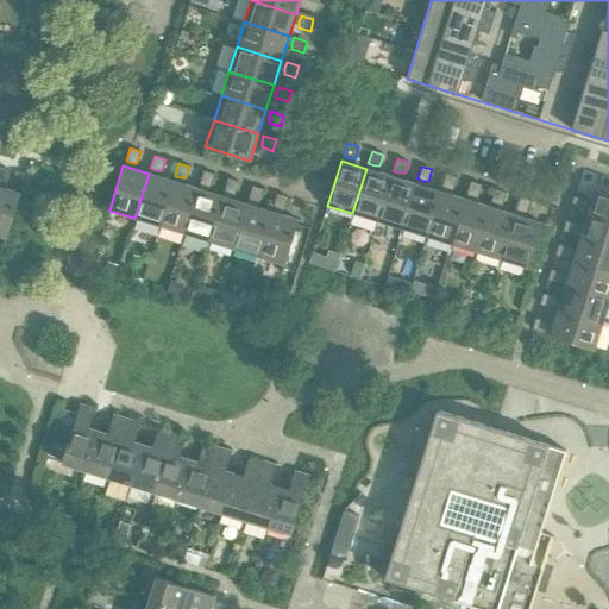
[(377,221),(391,176),(366,169),(352,213),(377,221)]
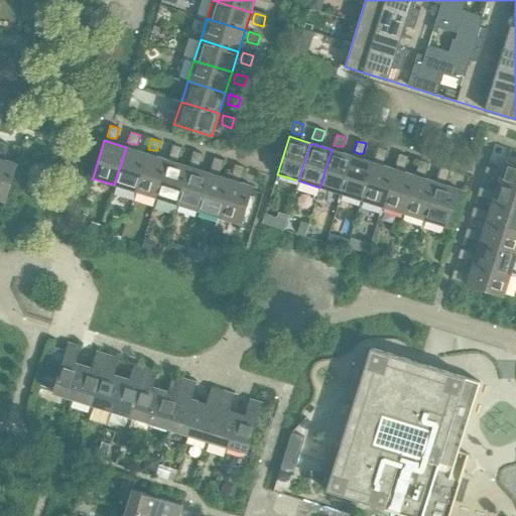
[(178,157),(181,147),(172,144),(168,155),(173,157),(178,157)]
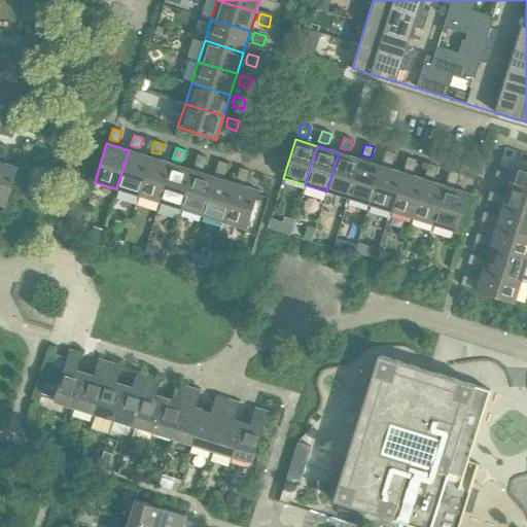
[(138,196),(149,156),(129,150),(116,188),(138,196)]
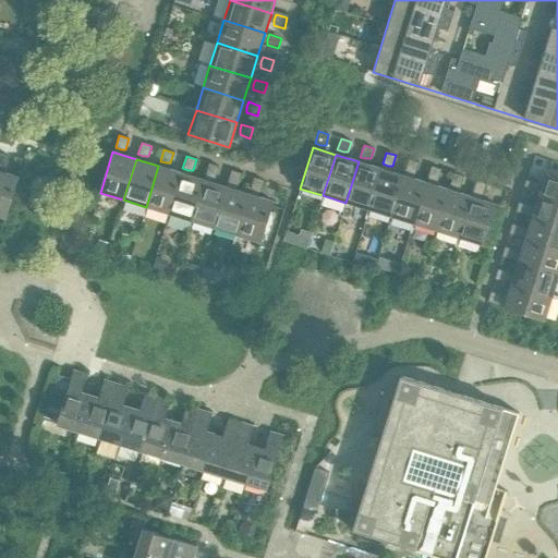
[(415,172),(419,162),(409,159),(404,171),(410,172),(415,172)]
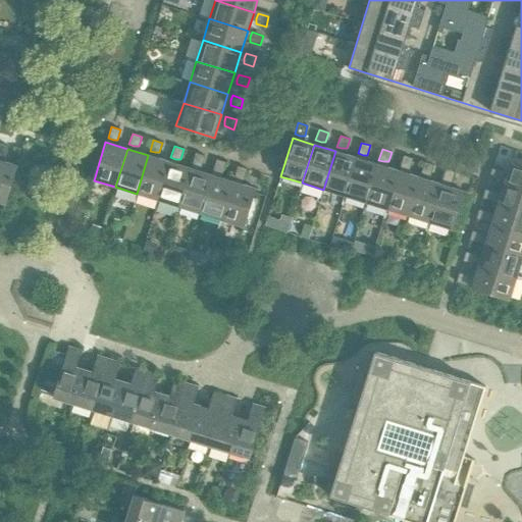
[(345,196),(356,157),(335,151),(323,190),(345,196)]
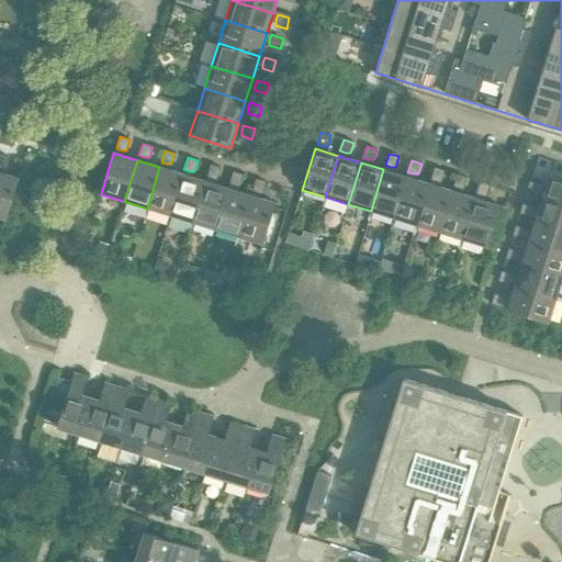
[(217,178),(221,168),(210,165),(206,177),(212,178),(217,178)]
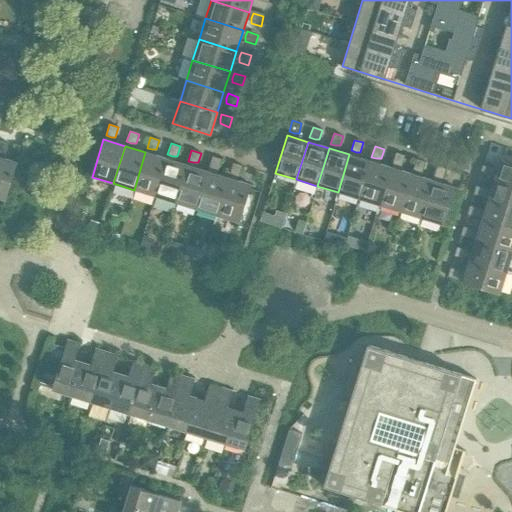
[(154,196),(166,158),(145,152),(134,190),(154,196)]
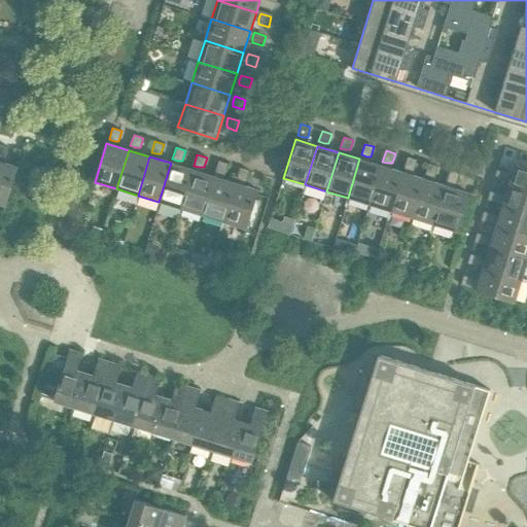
[(414,170),(417,160),(407,156),(403,168),(409,170),(414,170)]
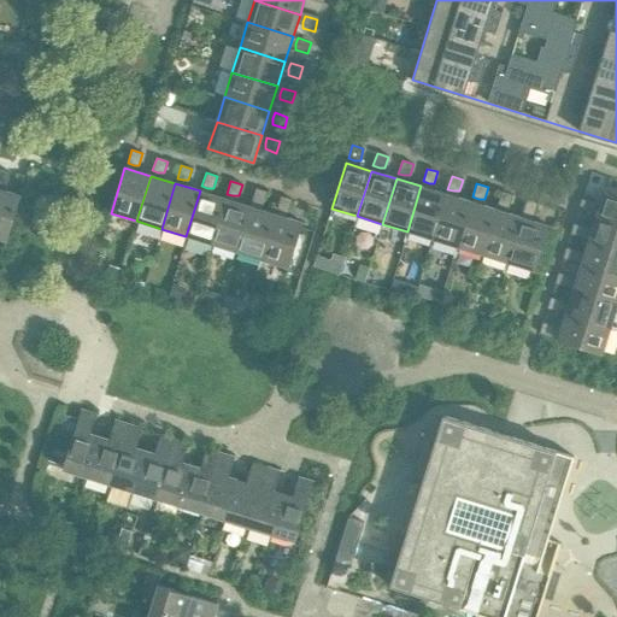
[(432,240),(446,194),(421,186),(407,231),(432,240)]
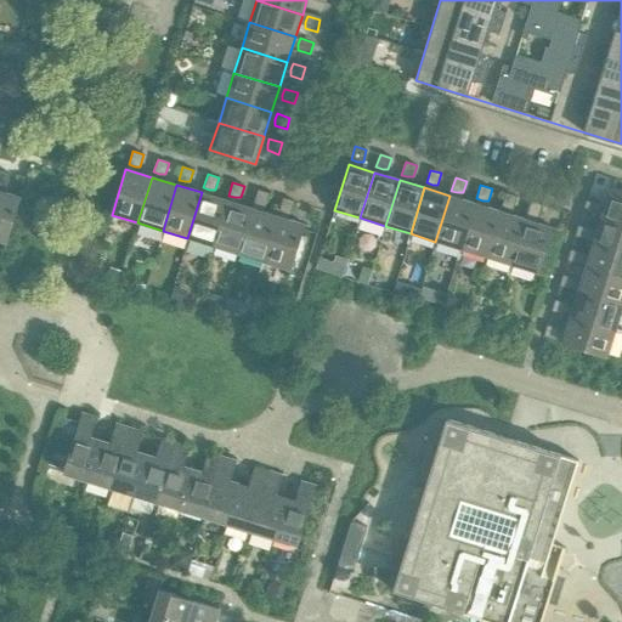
[(265,205),(269,193),(258,190),(254,203),(260,205),(265,205)]
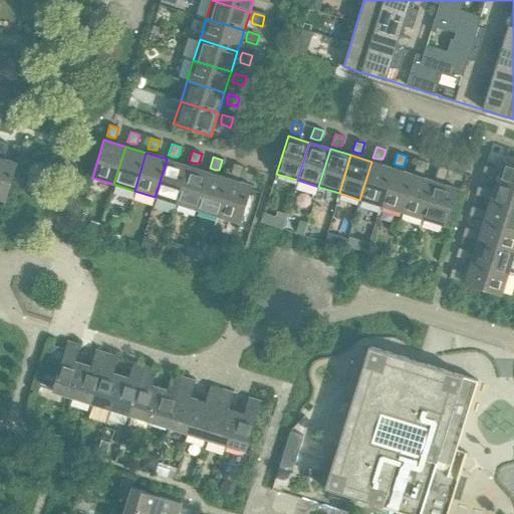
[(513,184),(513,160),(503,157),(496,179),(513,184)]
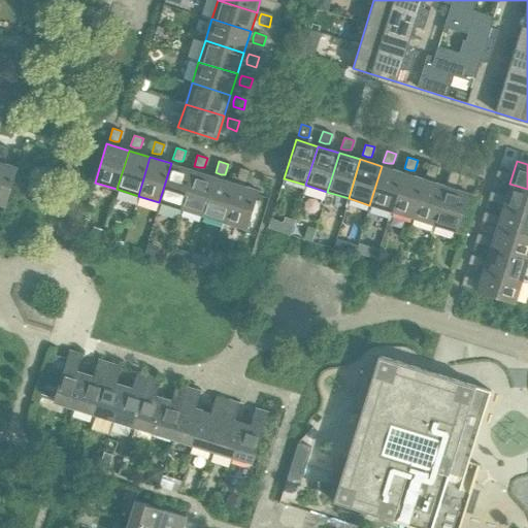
[(0,205),(5,206),(17,168),(0,162),(0,205)]
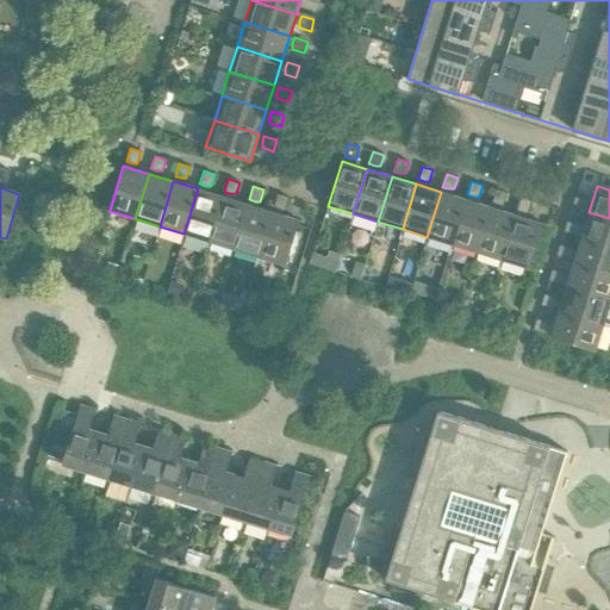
[(209,241),(223,197),(198,188),(184,234),(209,241)]
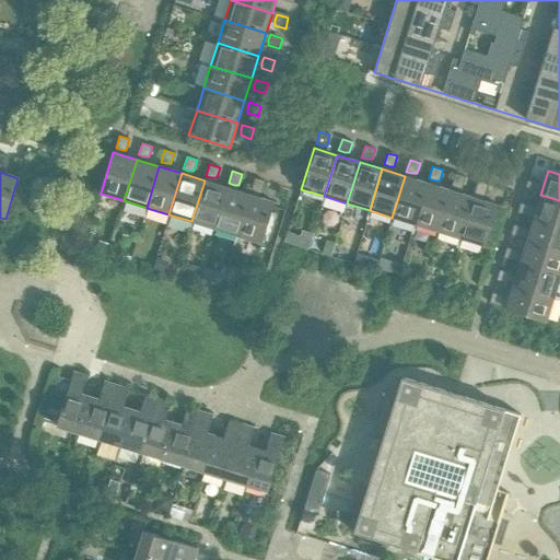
[(462,187),(465,177),(455,174),(452,186),(457,187),(462,187)]
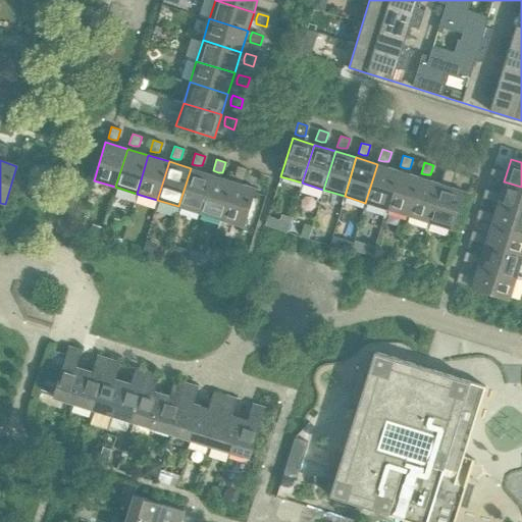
[(386,209),(399,170),(377,164),(365,203),(386,209)]
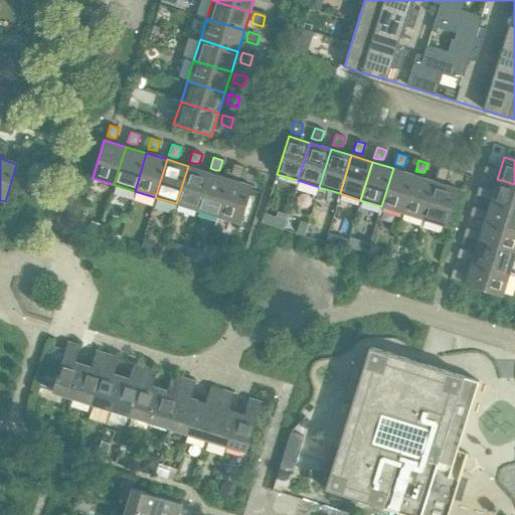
[(240,176),(243,167),(234,164),(230,175),(235,176),(240,176)]
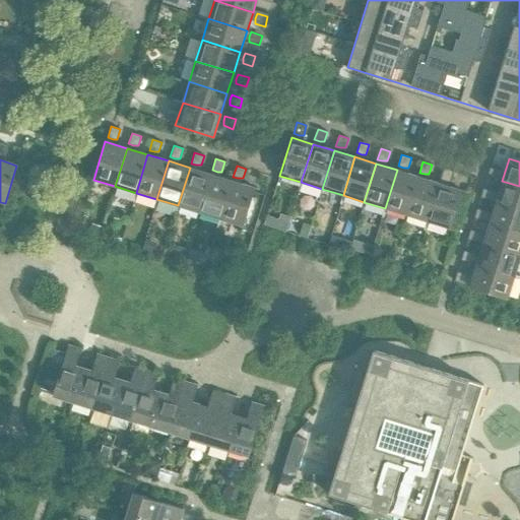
[(500,175),(500,170),(490,167),(486,177),(498,180),(500,175)]
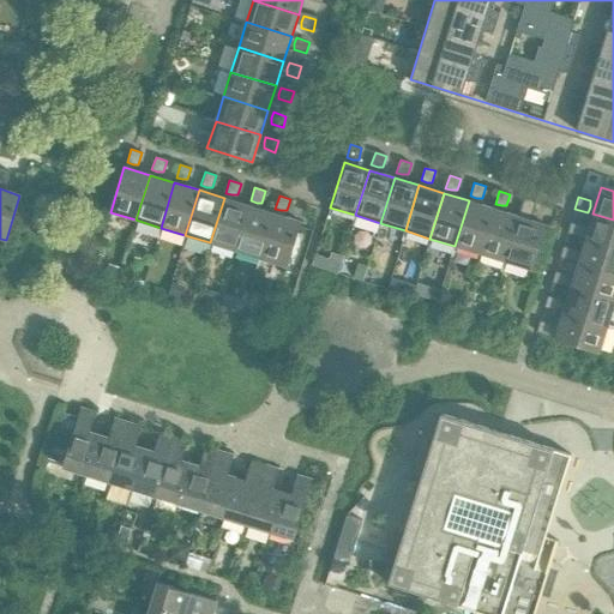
[(235,251),(248,205),(224,198),(210,242),(235,251)]
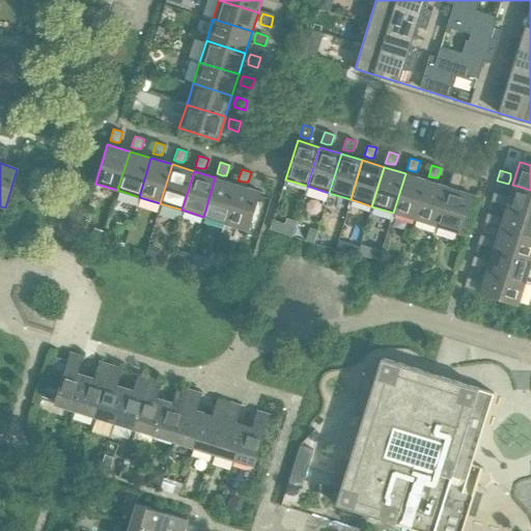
[(459,185),(463,174),(453,171),(449,183),(454,185),(459,185)]
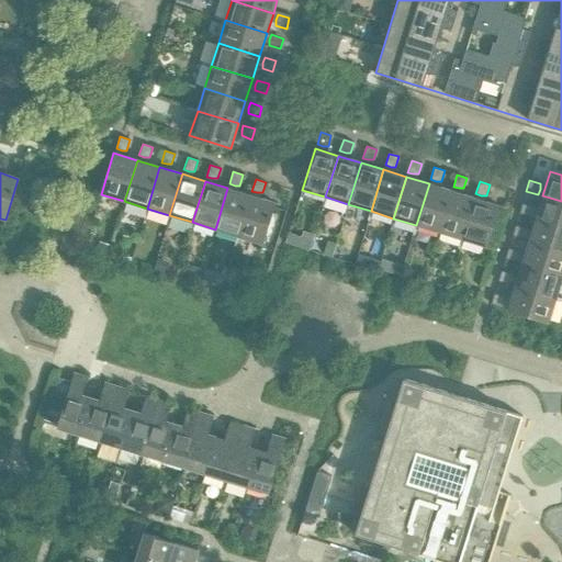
[(439,232),(451,191),(429,183),(416,225),(439,232)]
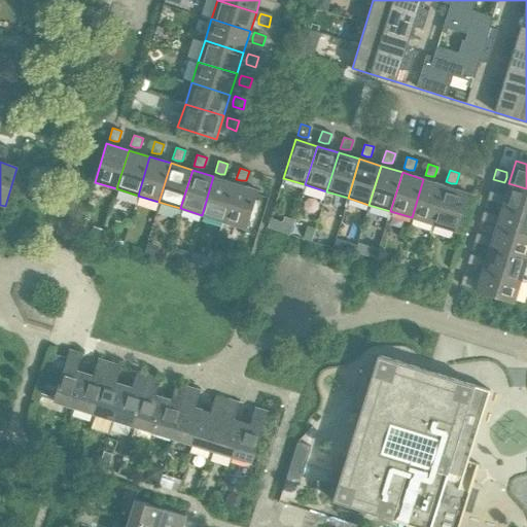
[(222,221),(235,183),(213,176),(202,215),(222,221)]
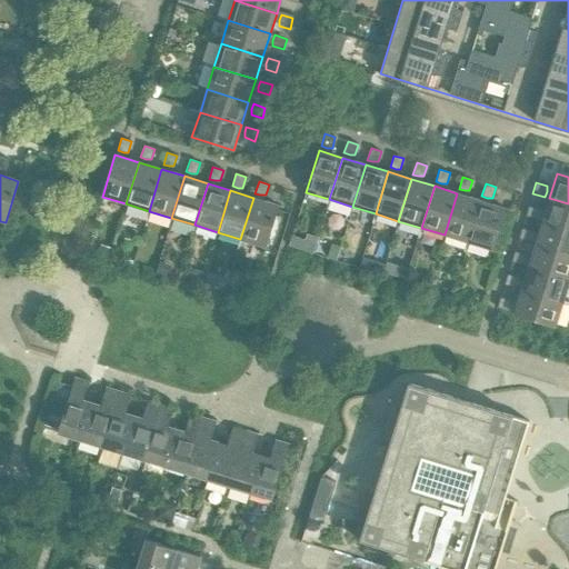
[(467,242),(480,200),(457,193),(445,235),(467,242)]
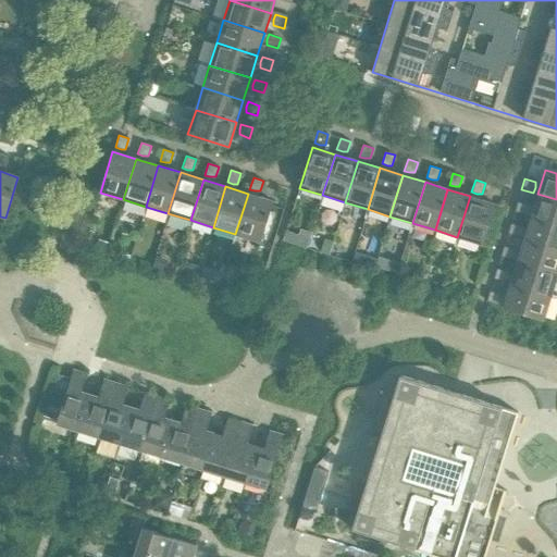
[(260,242),(272,201),(248,194),(235,234),(260,242)]
